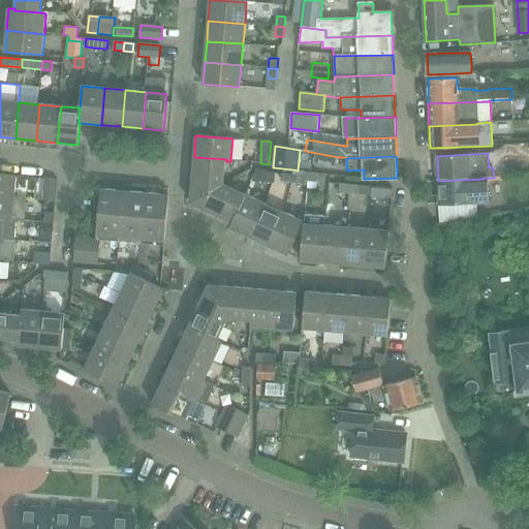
[(226,159),(194,157),(190,203),(224,184),(226,161),(226,159)]
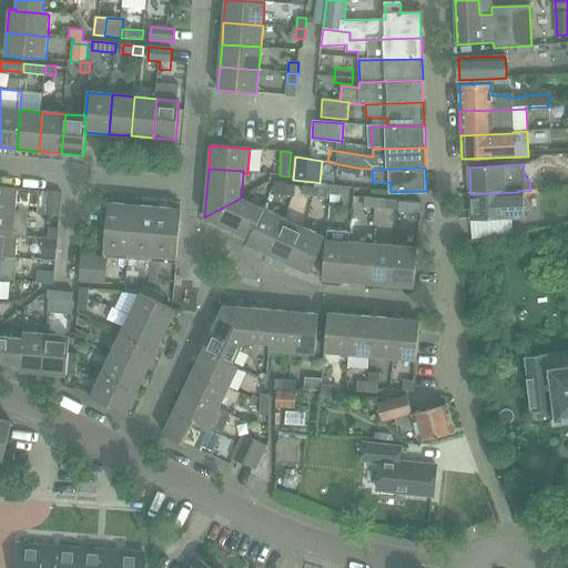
[(314,186),(314,195),(331,198),(331,194),(330,194),(330,185),(331,185),(331,184),(320,183),(314,182),(314,186)]
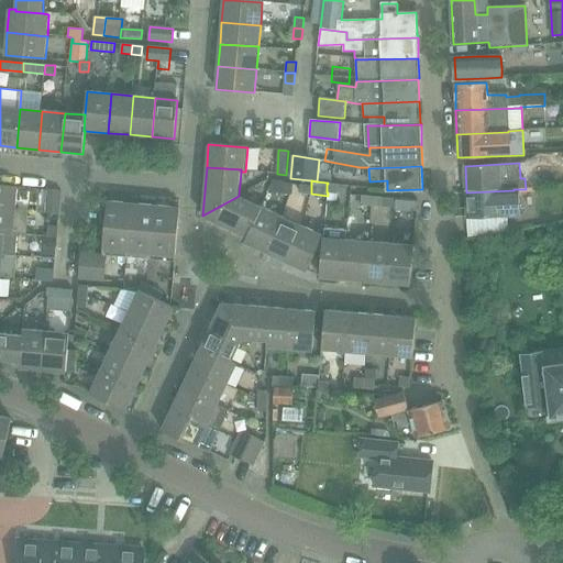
[(291,195),(293,184),(284,183),(283,194),(291,195)]
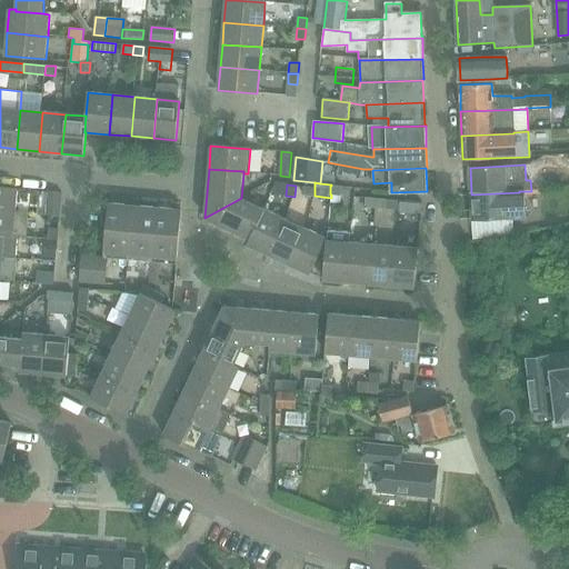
[(303,195),(315,196),(315,187),(305,186),(303,195)]
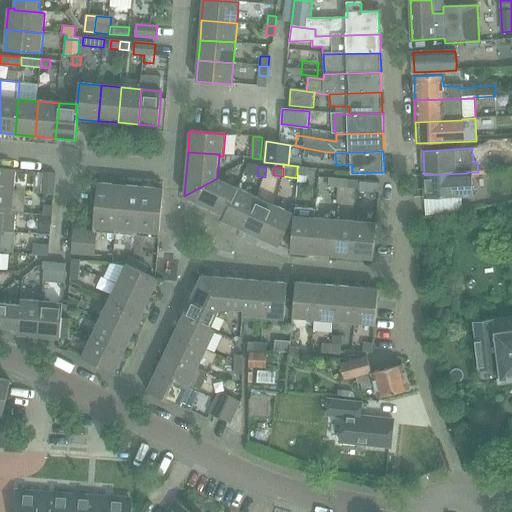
[(297,175),(298,175),(307,176),(308,168),(298,167),(297,167),(297,175)]
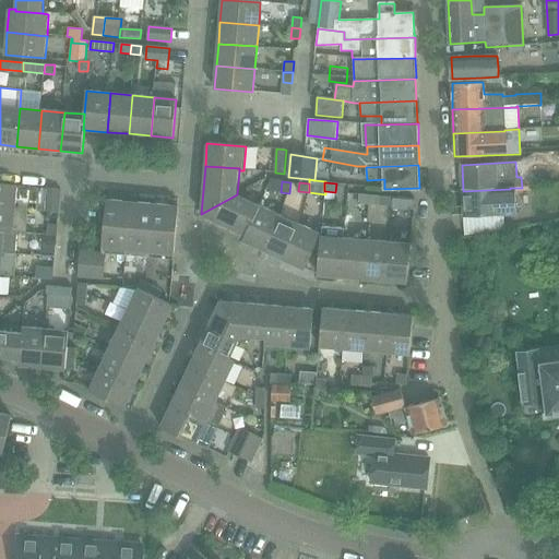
[(16,186),(0,183),(0,206),(14,209),(16,186)]
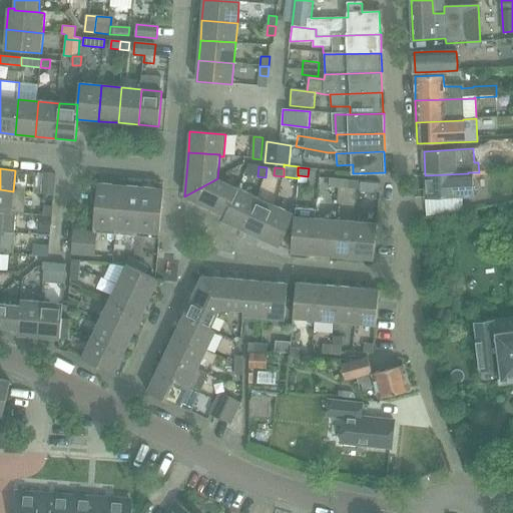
[(474,197),(473,172),(468,172),(468,173),(425,175),(426,199),(474,197)]
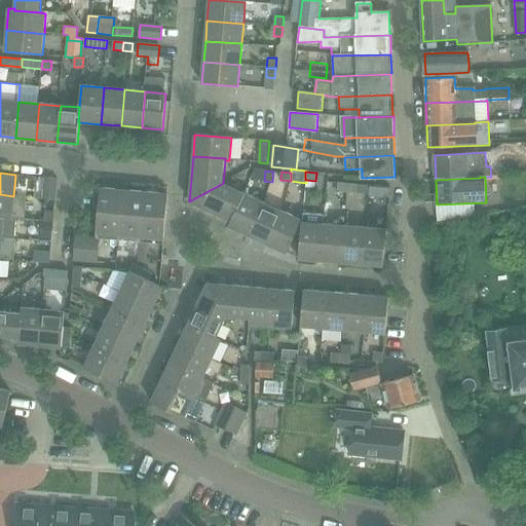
[(57,179),(44,178),(43,199),(55,200),(57,179)]
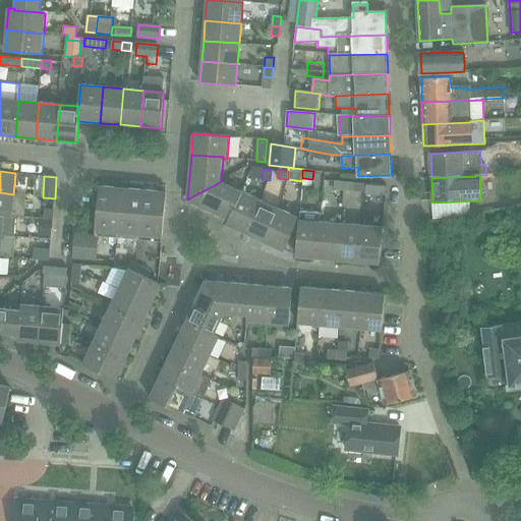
[(242,191),(221,181),(187,199),(198,205),(228,219),(226,224),(226,225),(242,191)]
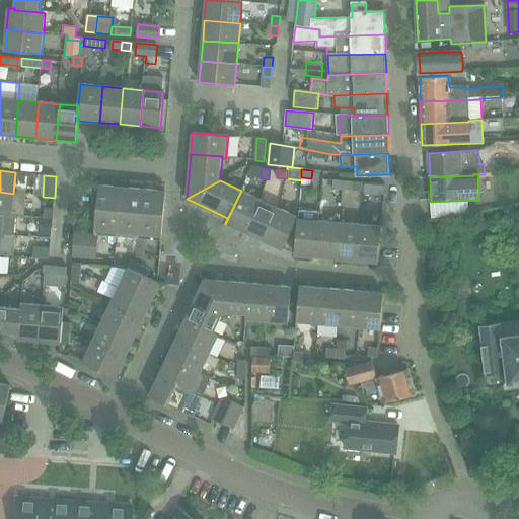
[(334,190),(343,191),(343,182),(334,182),(334,190)]
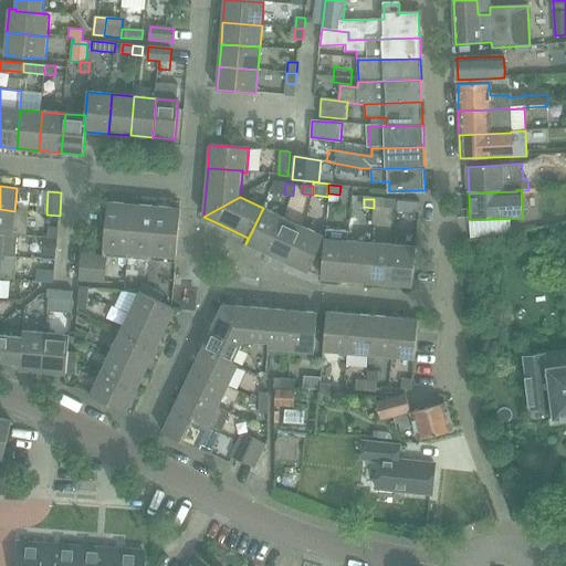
[(385,200),(374,199),(374,208),(385,208),(385,200)]
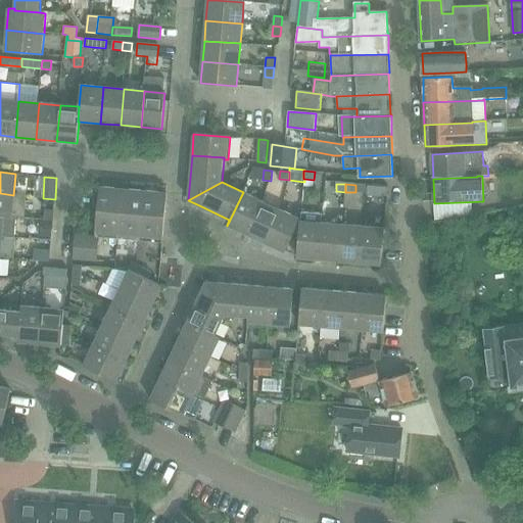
[(377,194),(387,195),(388,187),(378,186),(377,194)]
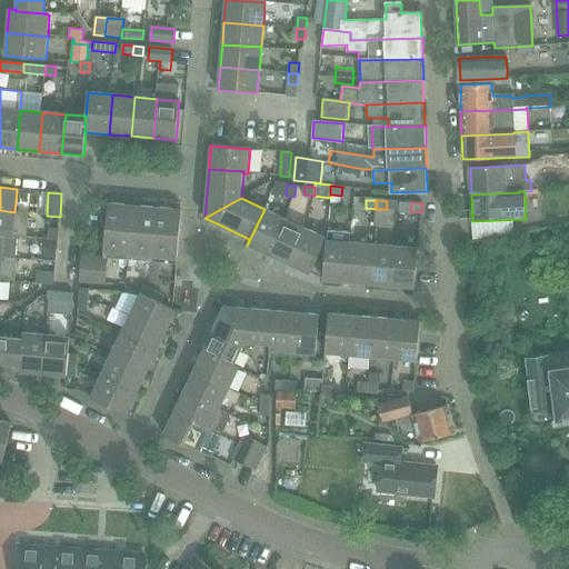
[(108,203),(103,252),(177,259),(181,210),(108,203)]
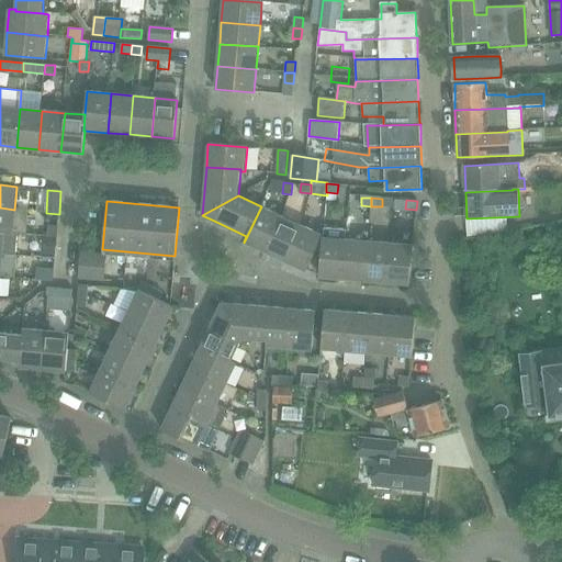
[(282,217),(261,206),(244,243),(266,253),(282,217)]
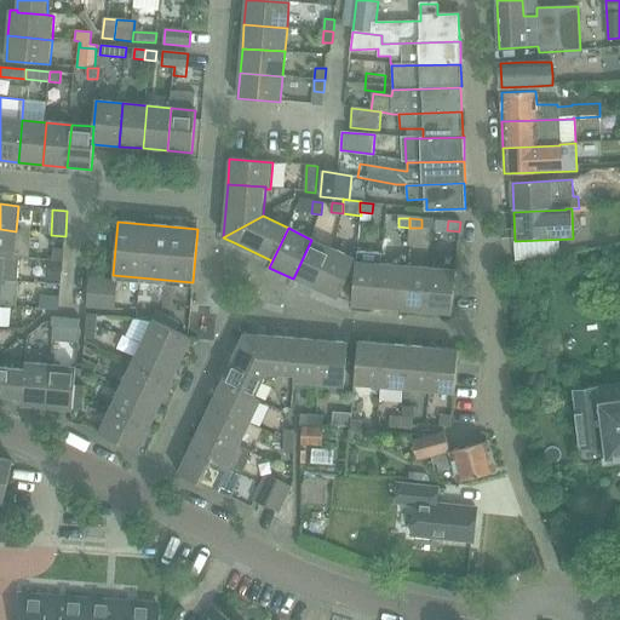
[(0,229),(0,254),(18,257),(29,258),(30,233),(16,231),(0,229)]
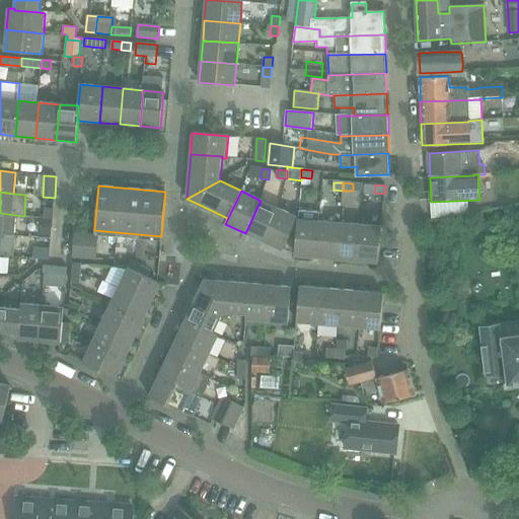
[(279,210),(261,201),(245,233),(264,241),(279,210)]
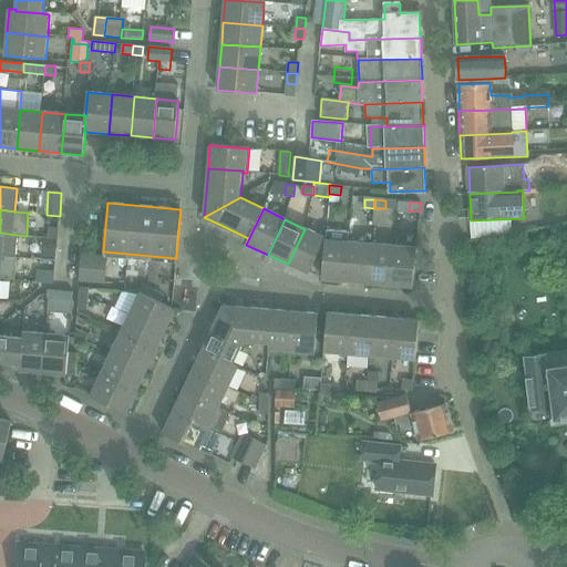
[(50,227),(49,238),(58,239),(59,228),(50,227)]
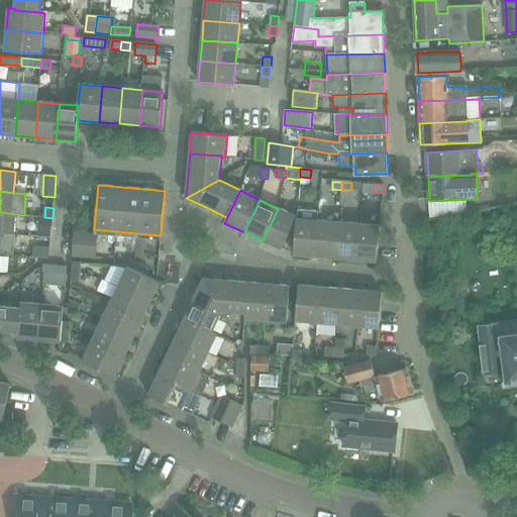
[(296,217),(278,209),(263,240),(282,249),(296,217)]
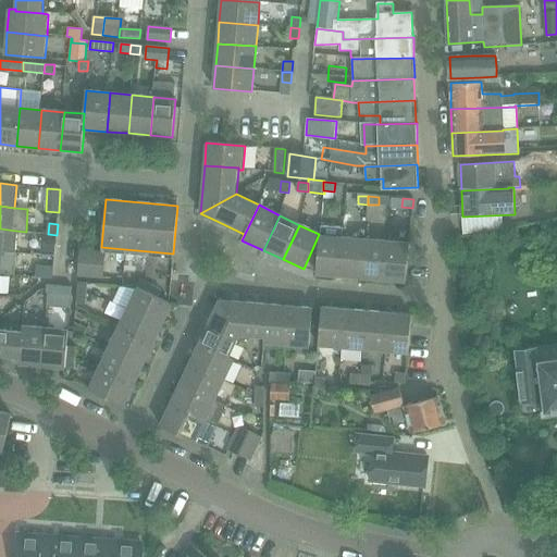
[(0,251),(15,252),(16,231),(0,229),(0,251)]
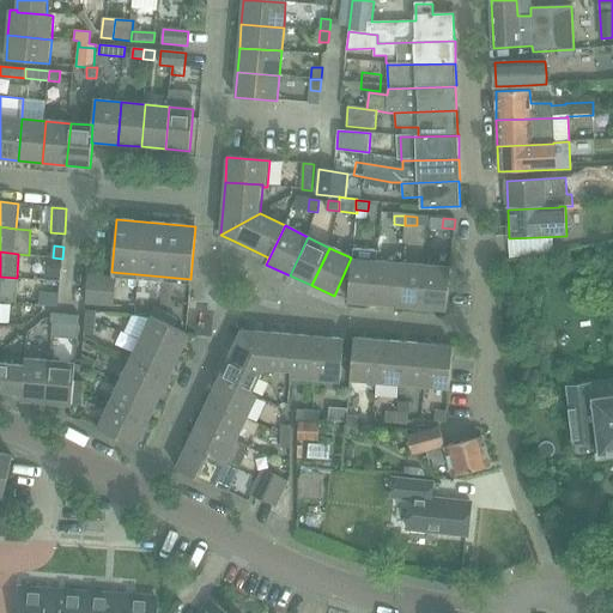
[(347,302),(372,304),(376,261),(351,259),(347,302)]
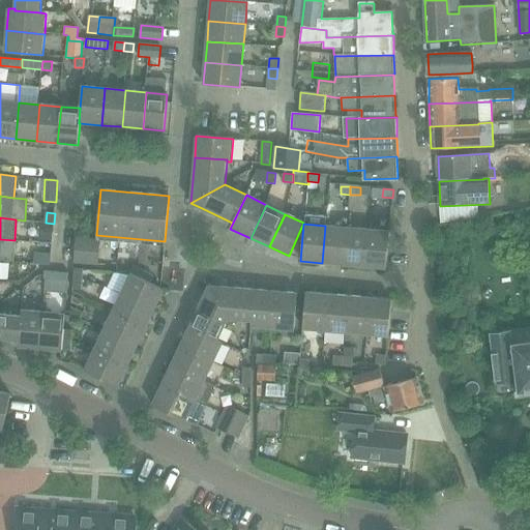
[(54,226),(41,225),(39,242),(52,243),(54,226)]
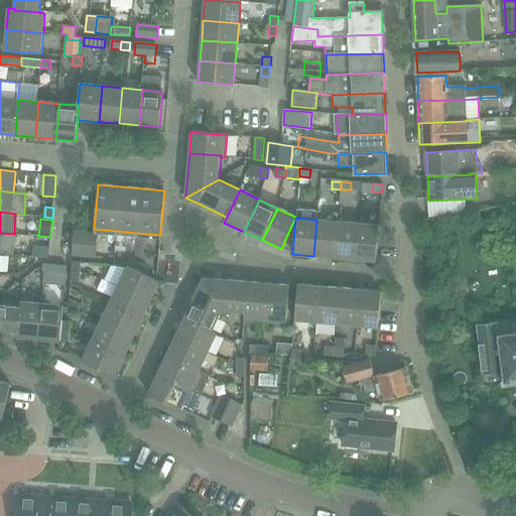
[(338,222),(316,220),(313,256),(335,257),(338,222)]
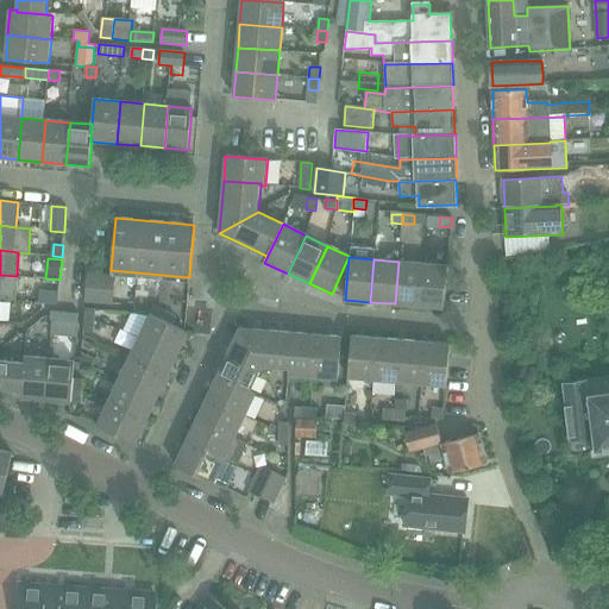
[(424,264),(399,262),(395,303),(419,306),(424,264)]
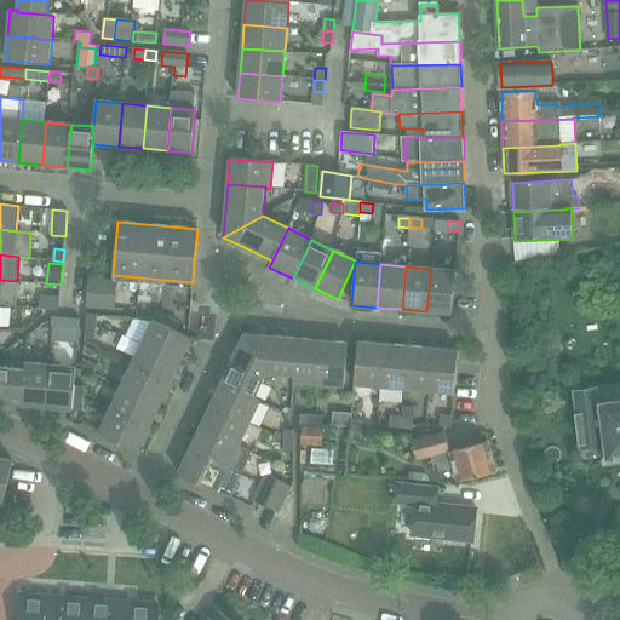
[(455,270),(431,269),(426,311),(452,314),(455,270)]
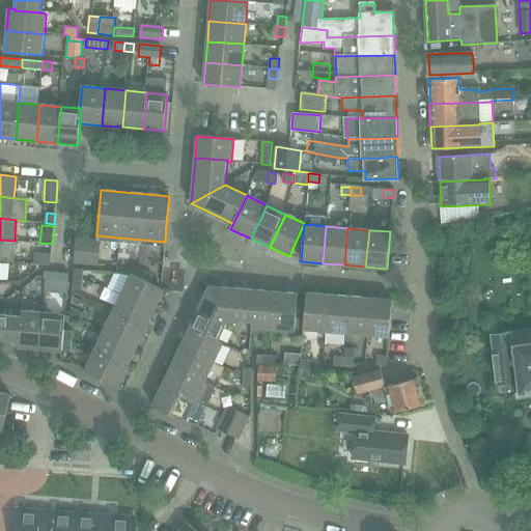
[(88,240),(76,239),(75,249),(87,250),(88,240)]
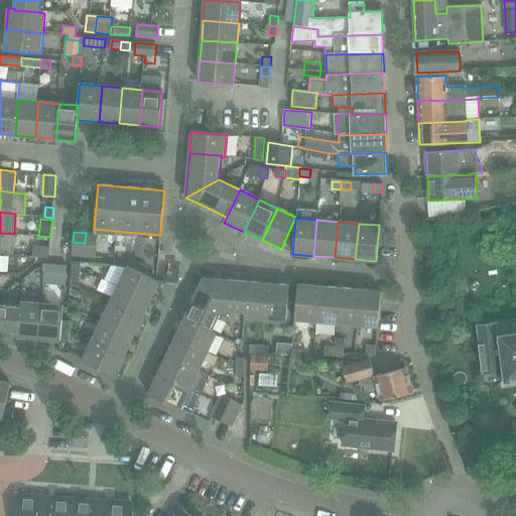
[(14,234),(0,233),(0,253),(14,254),(15,234),(14,234)]
